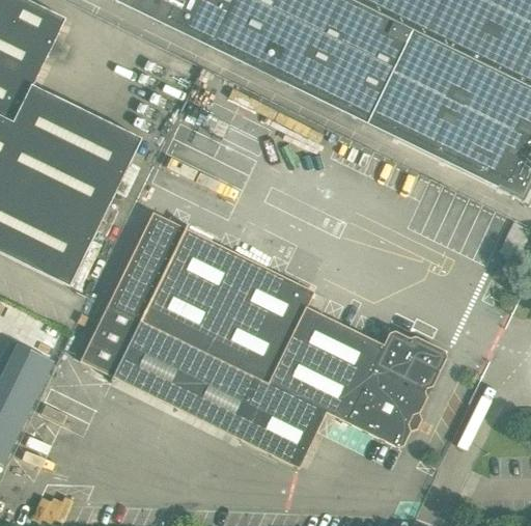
[(0,0),(0,115),(14,121),(32,83),(65,16),(33,0),(0,0)]
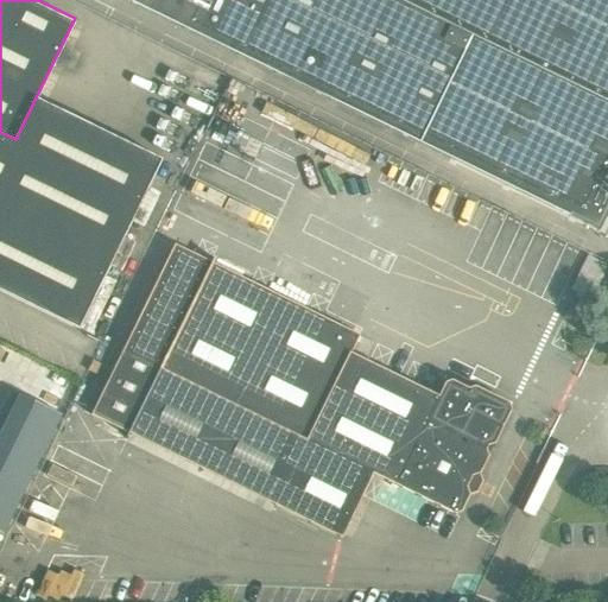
[(134,0),(242,52),(420,139),(473,31),(410,0),(134,0)]
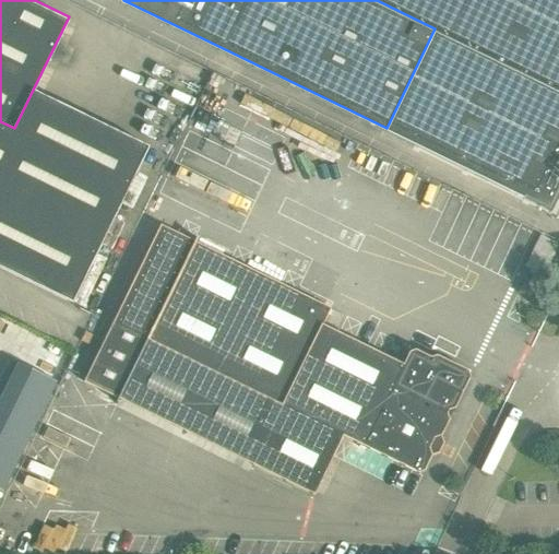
[(378,0),(435,28),(449,0),(378,0)]
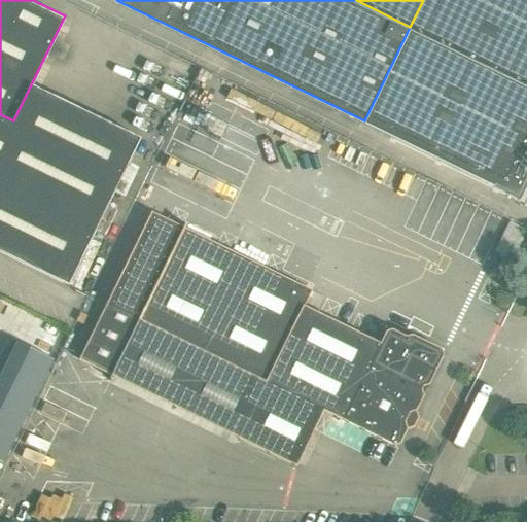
[(423,0),(410,27),(364,120),(519,196),(526,179),(526,130),(505,120),(523,84),(526,85),(526,0),(423,0)]
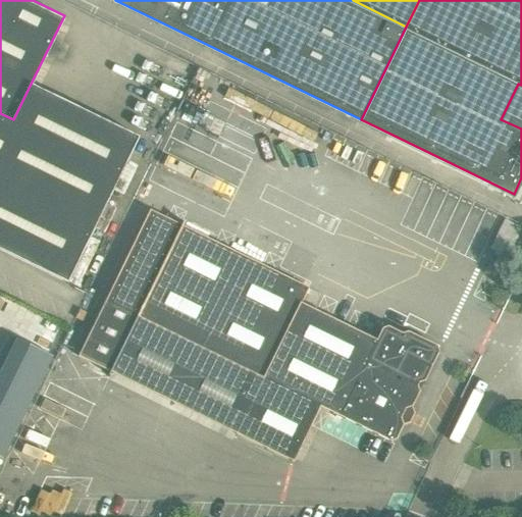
[(139,134),(32,82),(13,119),(0,113),(0,246),(67,279),(139,134)]
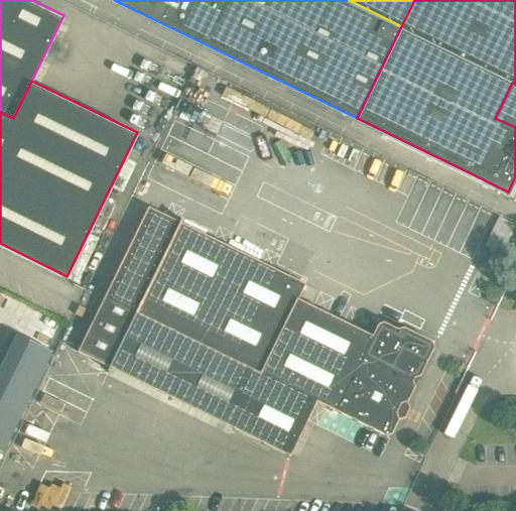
[(372,332),(297,295),(304,280),(148,204),(77,348),(290,453),(316,398),(386,432),(391,430),(398,416),(396,409),(400,400),(407,398),(414,383),(412,378),(414,374),(419,373),(426,358),(432,344),(430,338),(402,324),(398,326),(383,318),(378,320),(372,332)]
